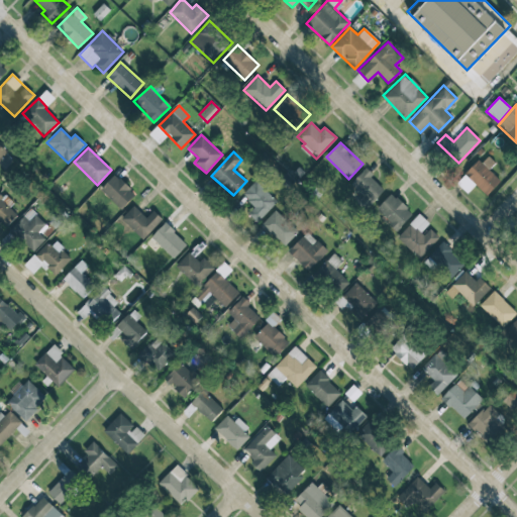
[(475,184),(487,195),(500,180),(488,169),(495,162),(485,152),(456,183),(467,193),(475,184)]
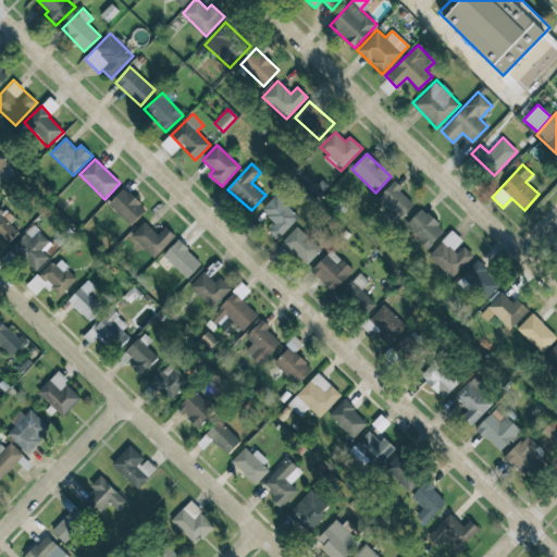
[(415,203),(392,182),(374,200),(397,222),(415,203)]
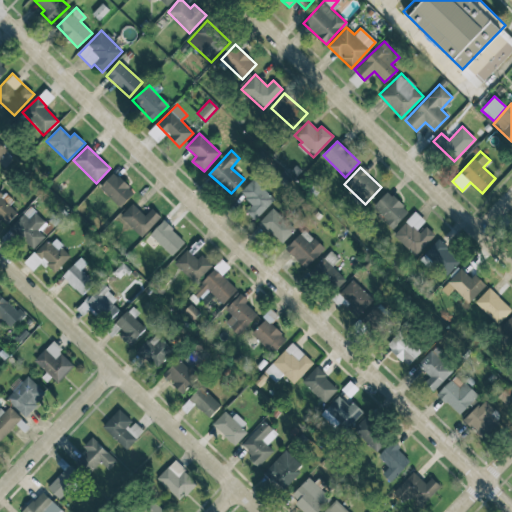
[(120,208),(134,192),(114,172),(99,188),(120,208)]
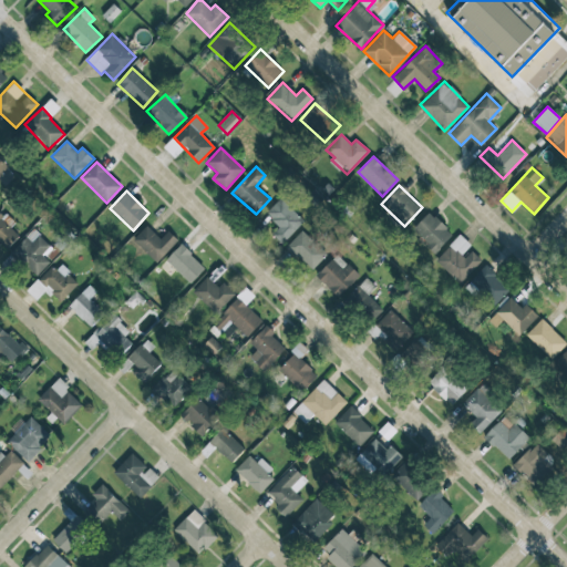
[(279,227),(271,235),(282,244),(303,220),(280,198),(265,214),(279,227)]
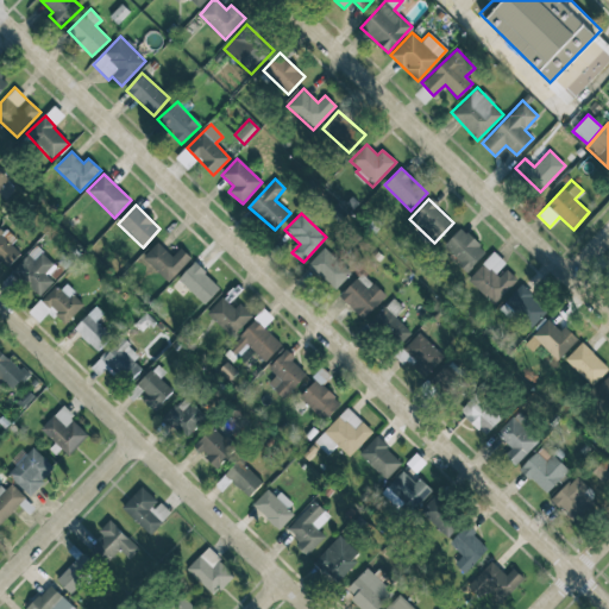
[(20,253),(10,243),(13,239),(0,226),(0,261),(7,268),(20,253)]
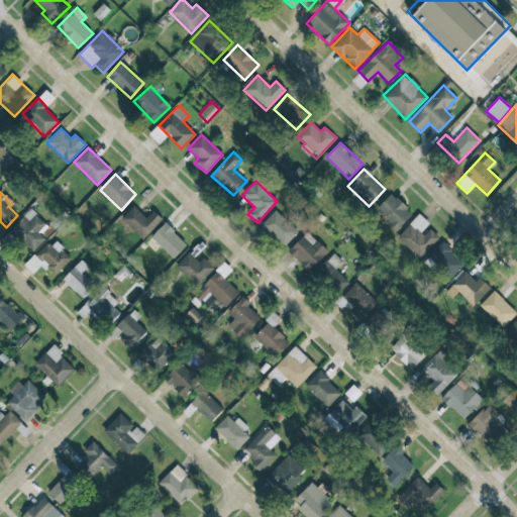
[(376,210),(397,230),(413,213),(391,193),(376,210)]
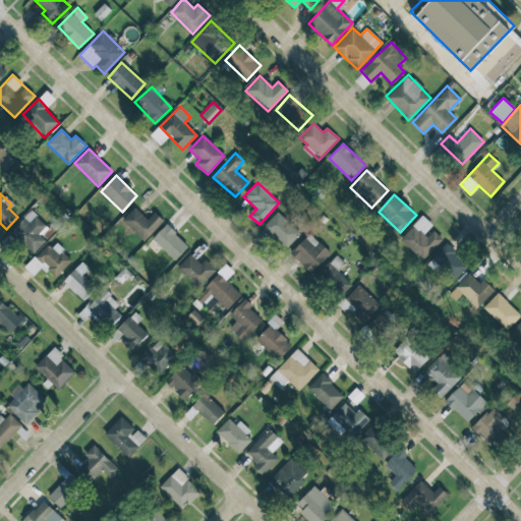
[(145,241),(164,220),(155,212),(148,219),(134,208),(122,221),(145,241)]
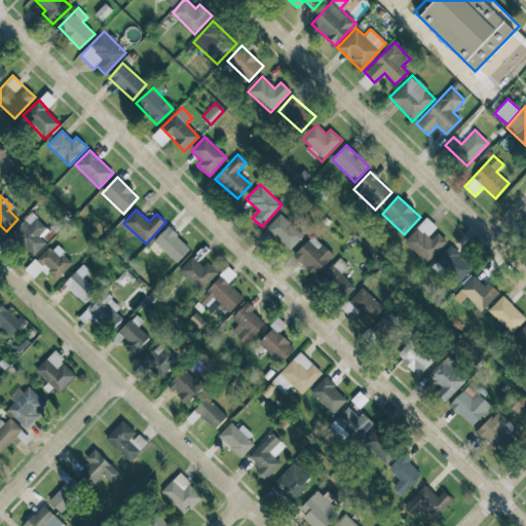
[(48,229),(30,213),(9,235),(34,257),(46,242),(40,238),(48,229)]
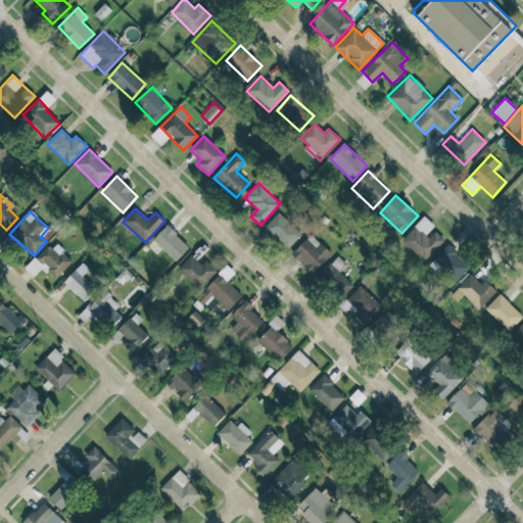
[(287,249),(301,234),(278,212),(265,228),(287,249)]
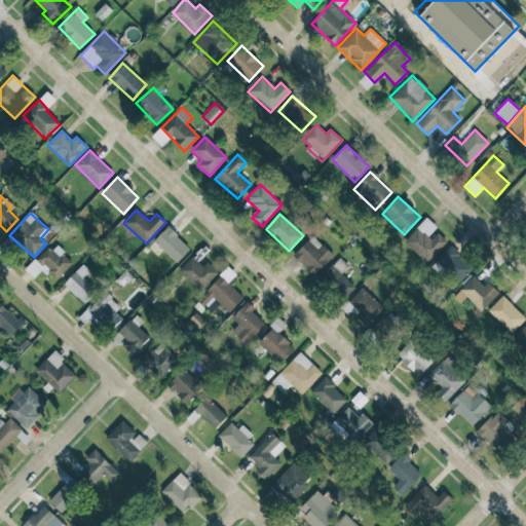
[(426,263),(447,241),(436,231),(438,228),(426,218),(404,241),(426,263)]
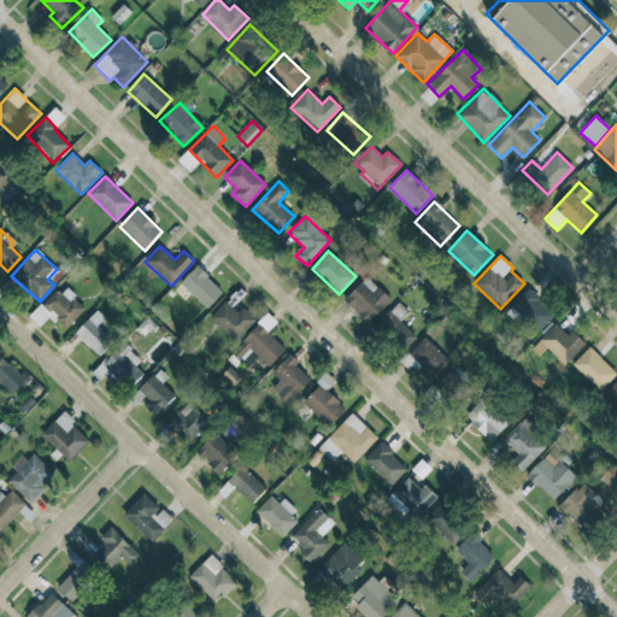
[(223,291),(195,266),(180,285),(207,309),(223,291)]
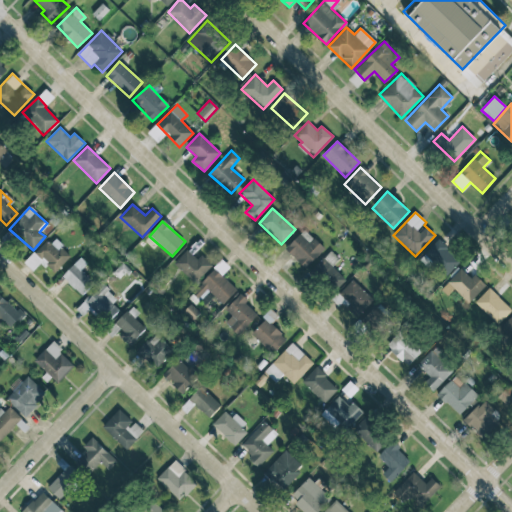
[(306,269),(325,248),(304,229),(285,249),(306,269)]
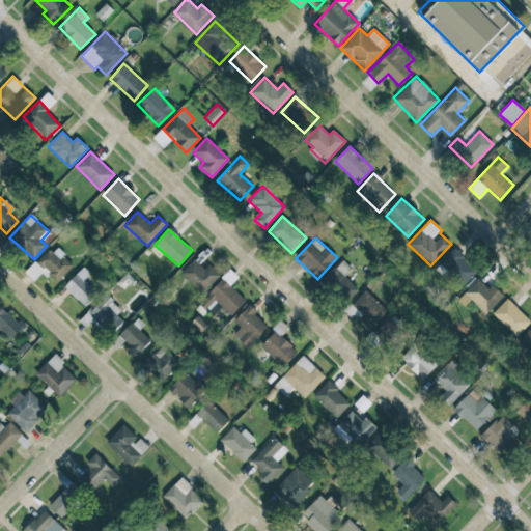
[(56,283),(74,264),(54,246),(35,266),(33,263),(25,272),(34,281),(44,271),(56,283)]
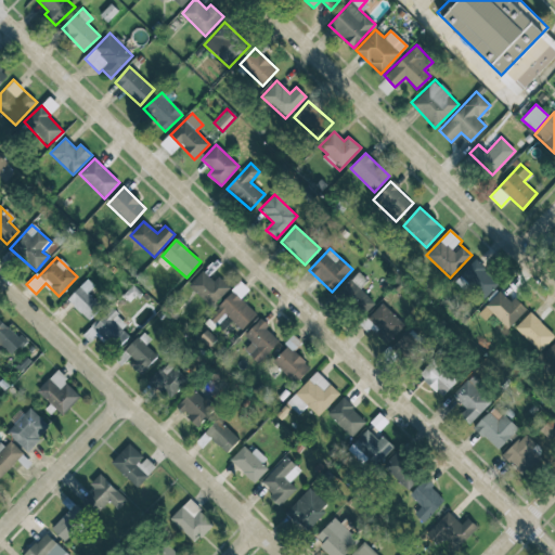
[(482,300),(499,284),(474,260),(454,281),(464,291),(468,285),(482,300)]
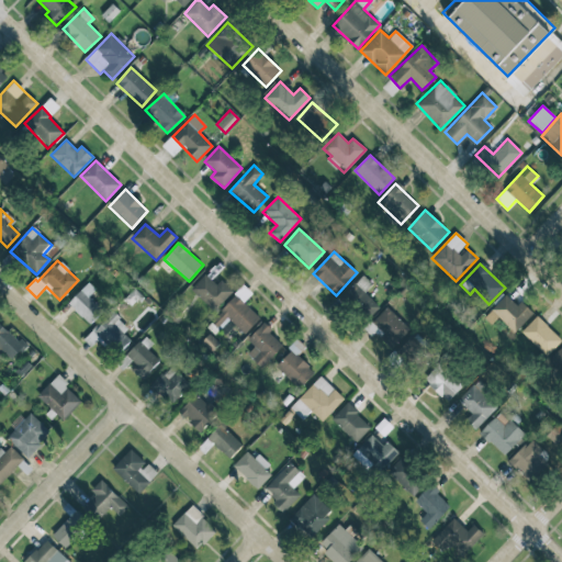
[(221,280),(216,284),(205,273),(191,289),(214,311),(233,291),(221,280)]
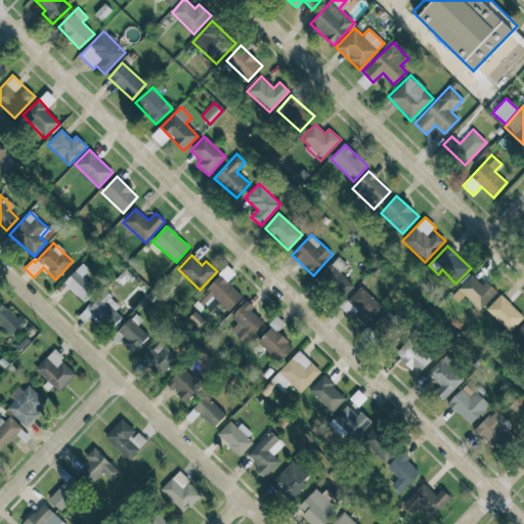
[(340,271),(346,265),(338,257),(317,276),(340,300),(354,287),(340,271)]
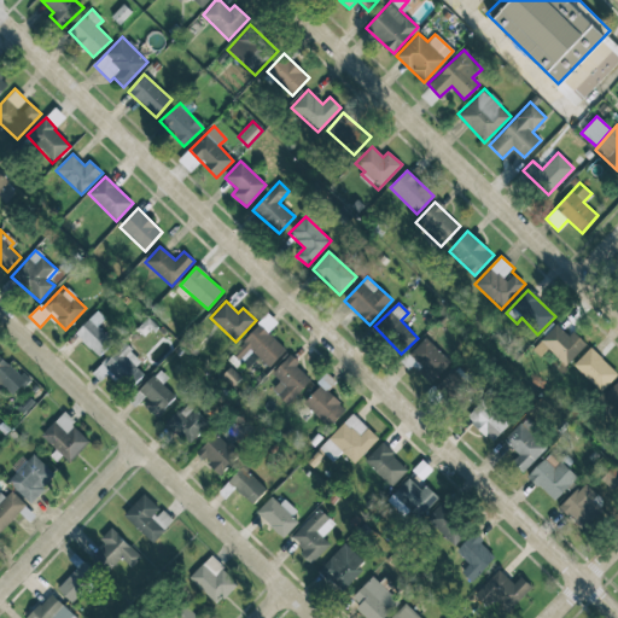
[(98,326),(105,318),(97,310),(65,343),(73,350),(81,340),(98,357),(114,340),(98,326)]
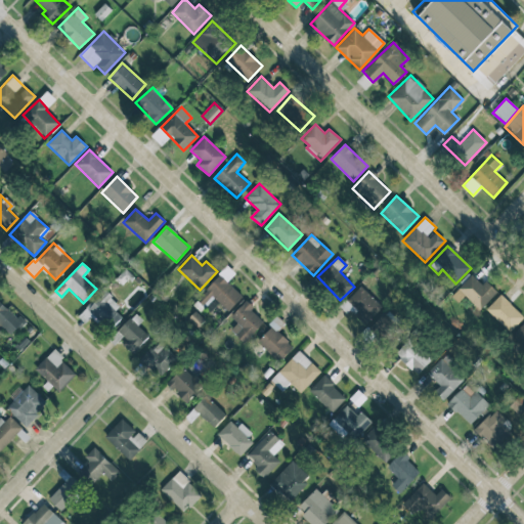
[(485,280),(481,285),(472,275),(457,290),(479,310),(497,292),(485,280)]
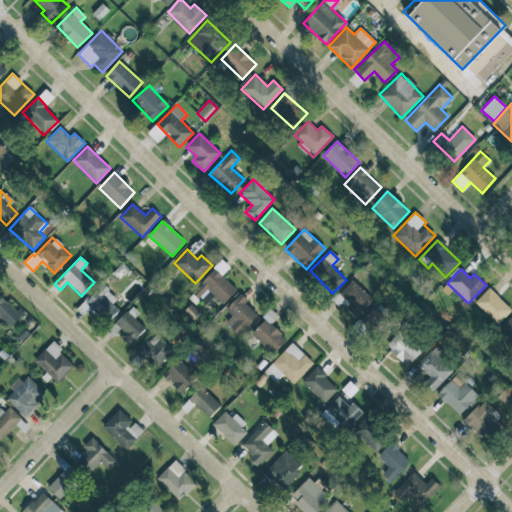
[(360,313),(373,299),(352,279),(339,293),(360,313)]
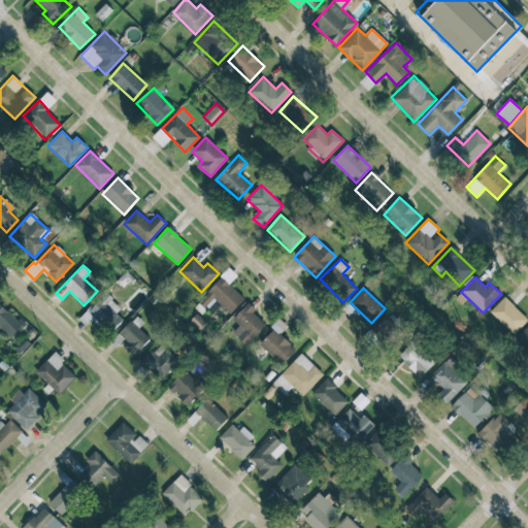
[(80,322),(86,326),(91,320),(109,334),(125,314),(100,295),(80,322)]
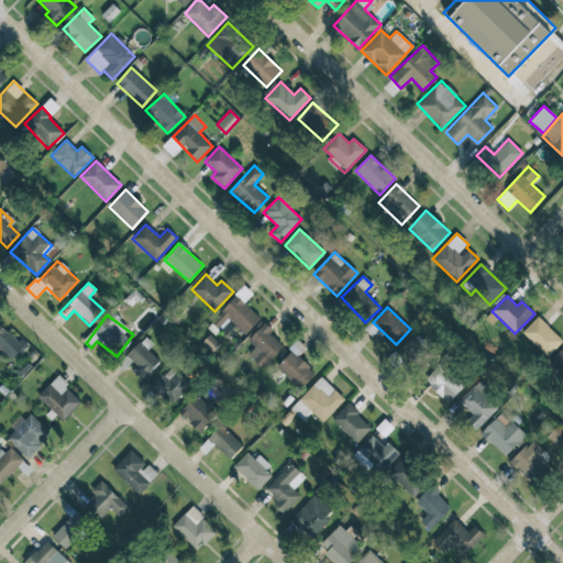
[(562,341),(538,316),(522,331),(547,356),(562,341)]
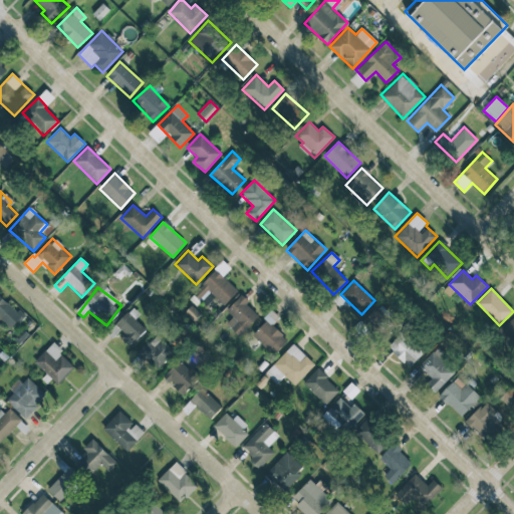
[(0,321),(2,319),(11,328),(23,317),(0,294),(0,321)]
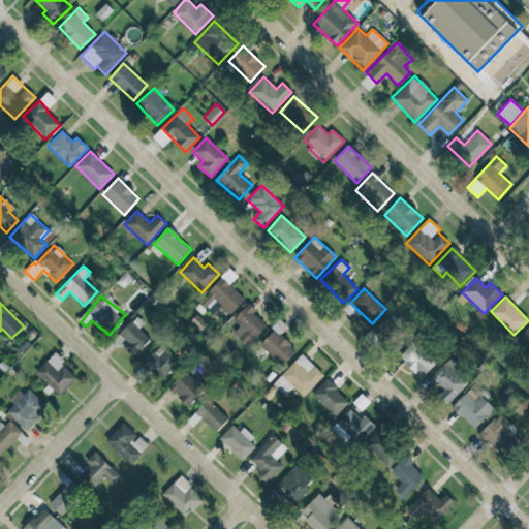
[(234,320),(240,325),(232,334),(246,346),(266,324),(253,314),(256,310),(248,303),(234,320)]
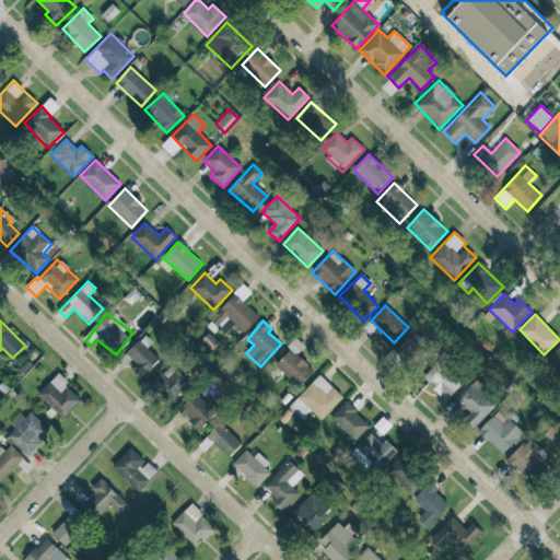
[(396,350),(409,362),(426,346),(412,333),(396,350)]
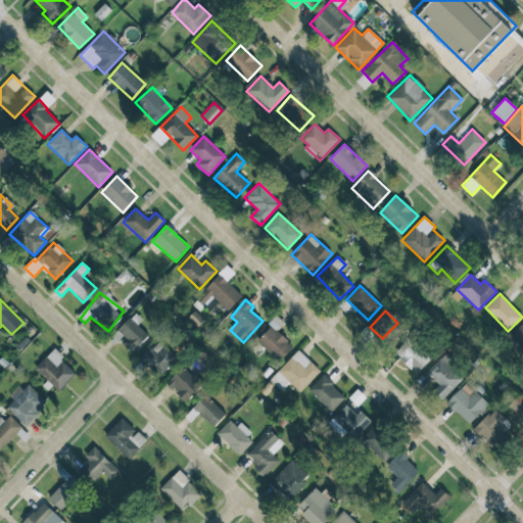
[(136,324),(141,320),(134,313),(117,331),(125,338),(121,343),(132,353),(149,335),(136,324)]
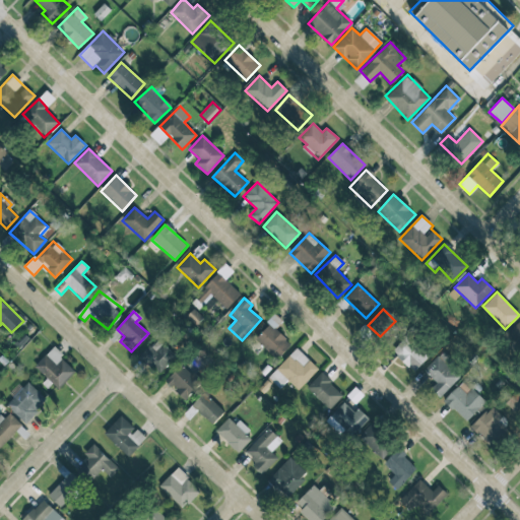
[(255,339),(276,360),(290,343),(269,324),(255,339)]
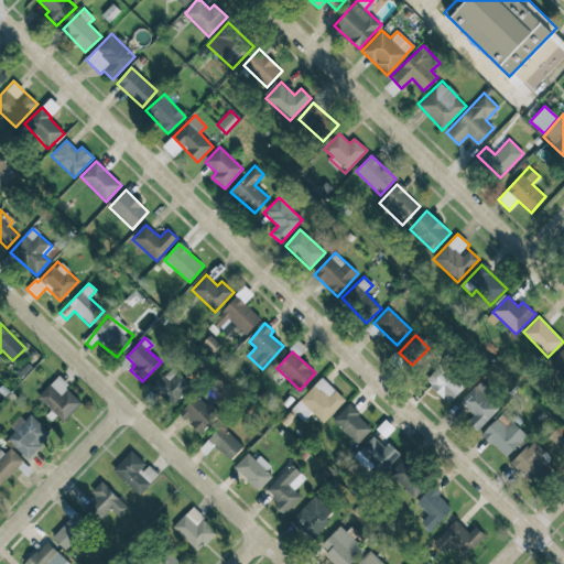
[(424,381),(449,403),(464,387),(440,365),(424,381)]
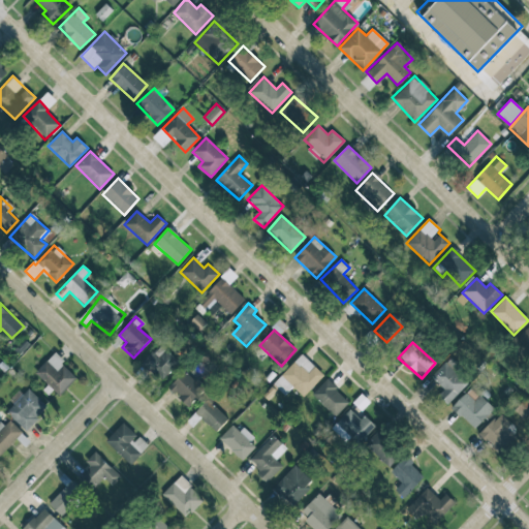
[(179,363),(162,344),(144,361),(160,379),(179,363)]
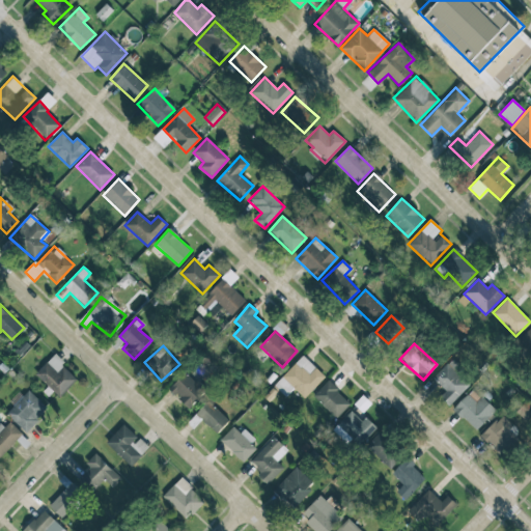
[(58,397),(78,380),(54,355),(35,373),(58,397)]
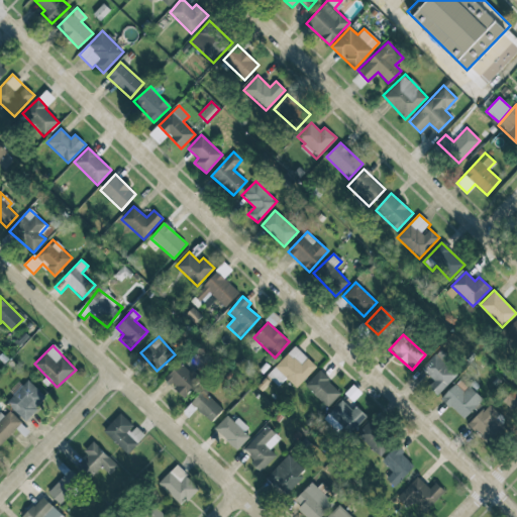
[(316,367),(294,345),(270,373),(279,382),(284,376),(297,388),(316,367)]
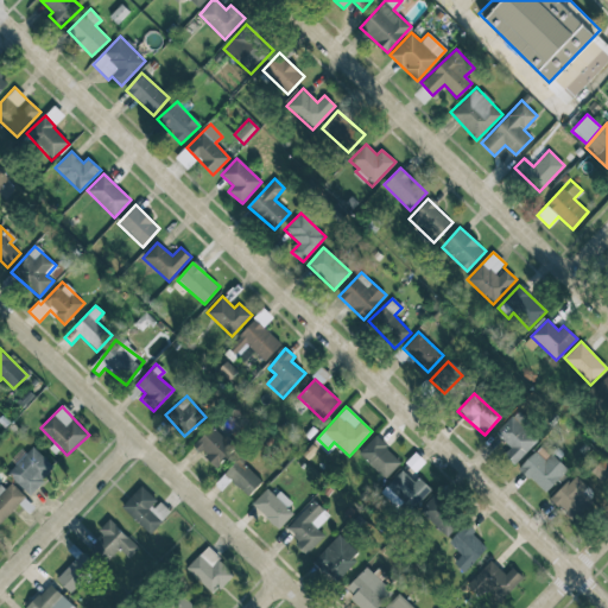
[(539,439),(515,413),(495,431),(510,448),(502,454),(513,464),(539,439)]
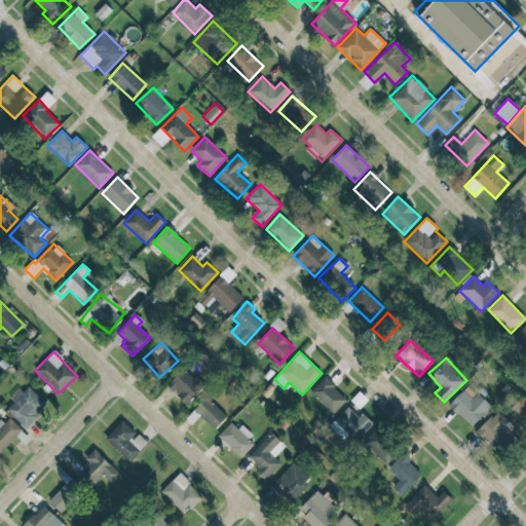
[(167,385),(188,406),(204,388),(183,369),(167,385)]
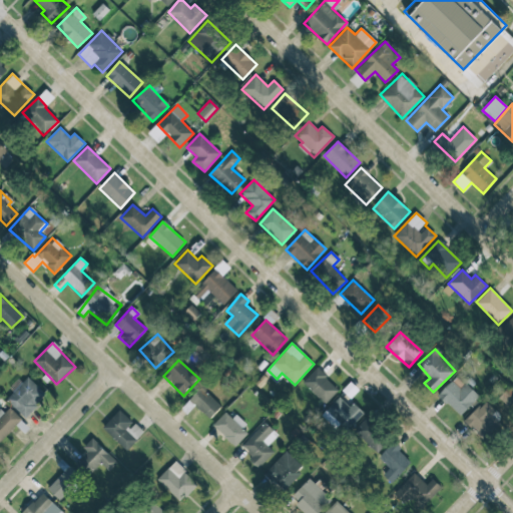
[(339,389),(316,368),(302,382),(325,404),(339,389)]
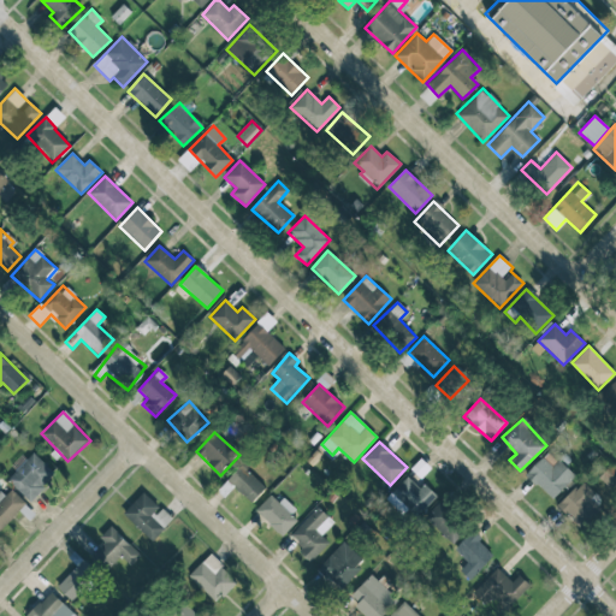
[(526,475),(552,501),(575,475),(549,450),(526,475)]
